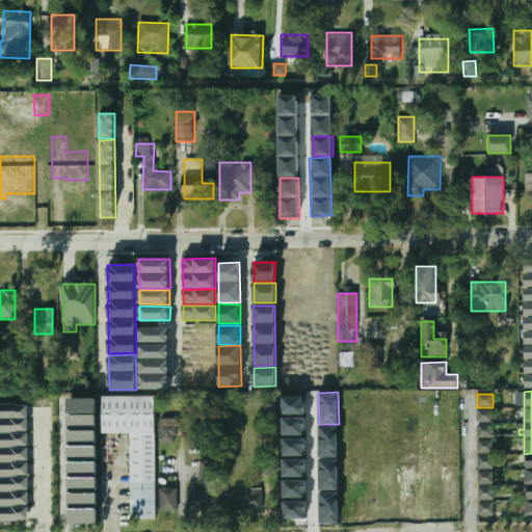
[(130,433),(130,520),(156,519),(156,396),(103,397),(104,433),(130,433)]
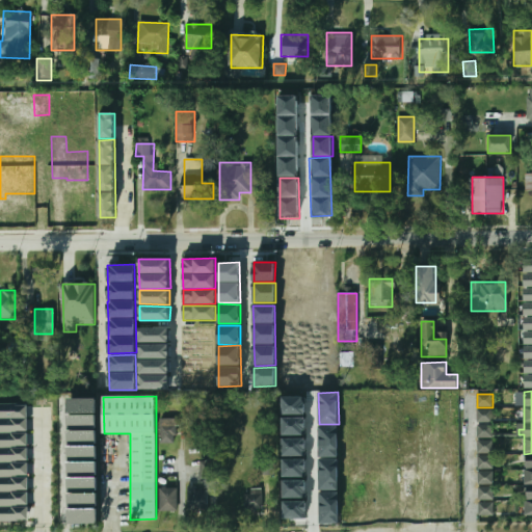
[(283,396),(282,415),(304,415),(306,397),(283,396)]
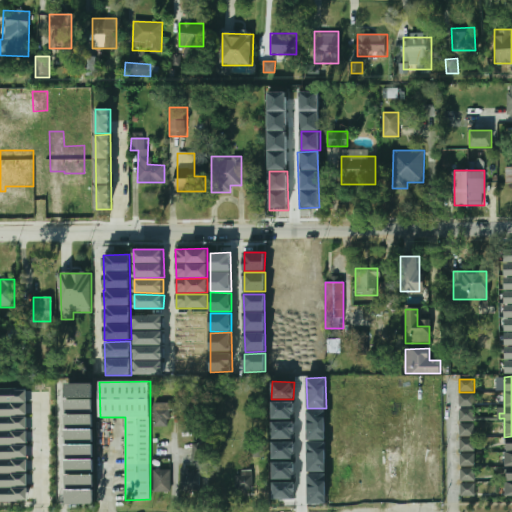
[(64,397),(64,383),(92,383),(92,397),(64,397)]
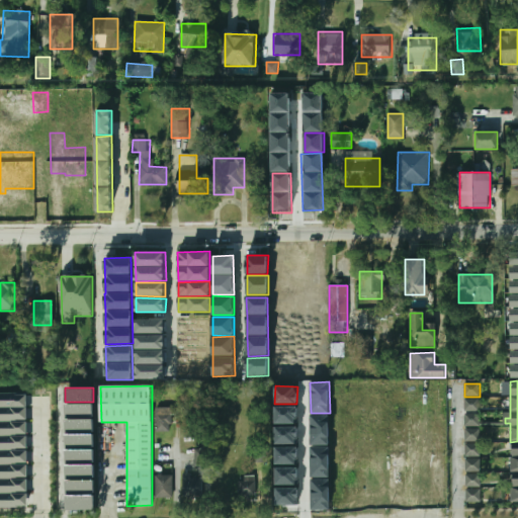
[(0,407),(0,394),(25,394),(25,407),(0,407)]
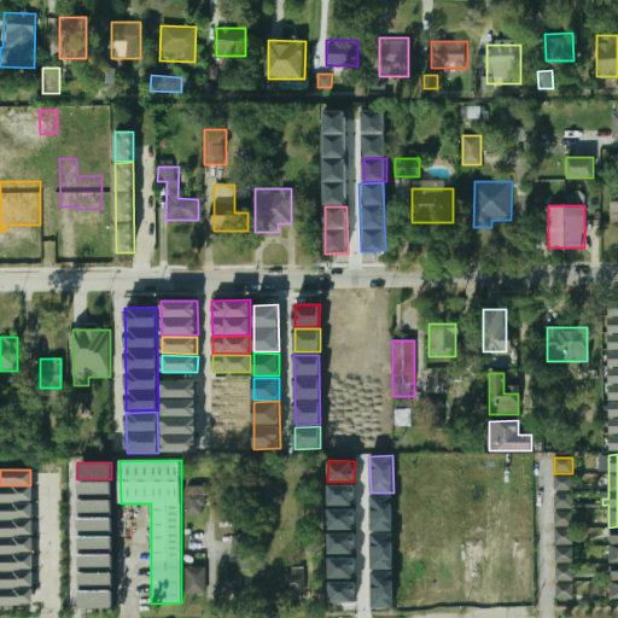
[(554,490),(572,491),(572,476),(554,476),(554,490)]
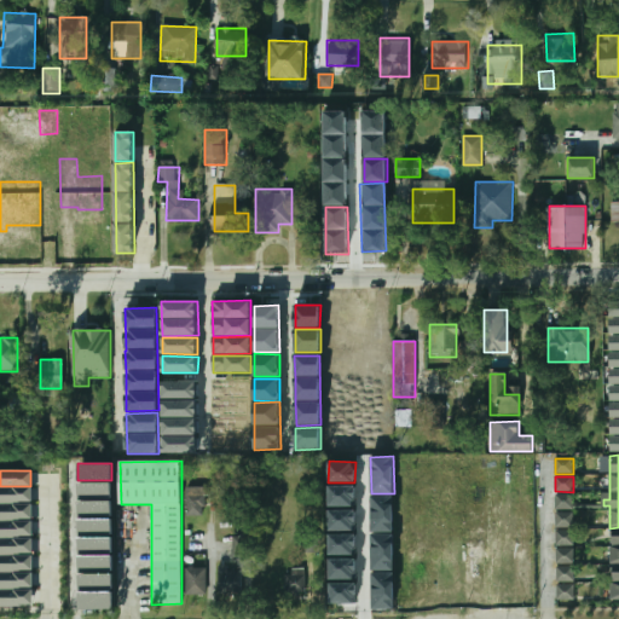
[(79,498),(79,482),(111,481),(111,498),(79,498)]
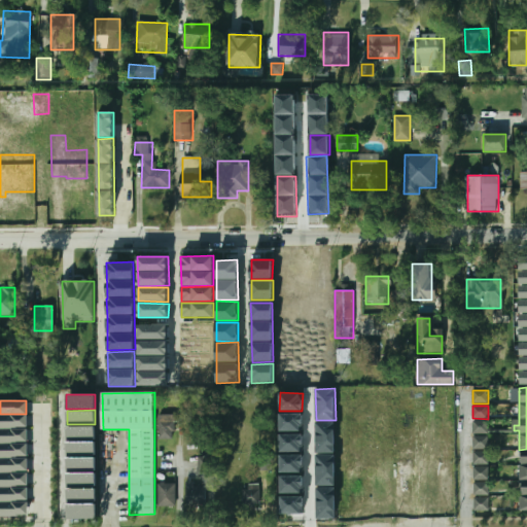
[(280,431),(303,431),(303,413),(280,414),(280,431)]
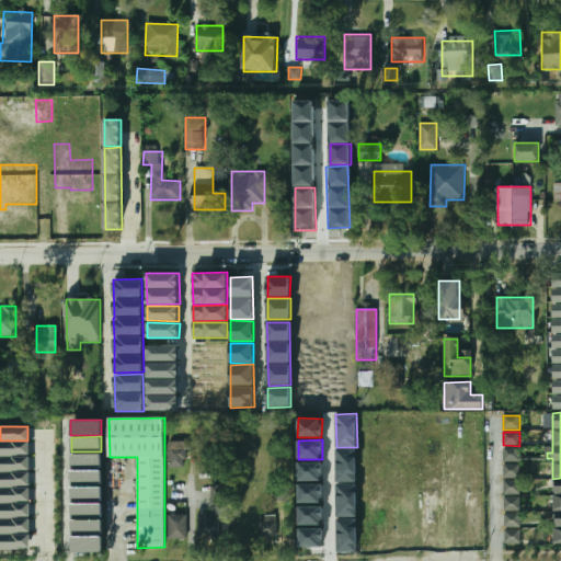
[(0,456),(0,441),(27,441),(27,456),(0,456)]
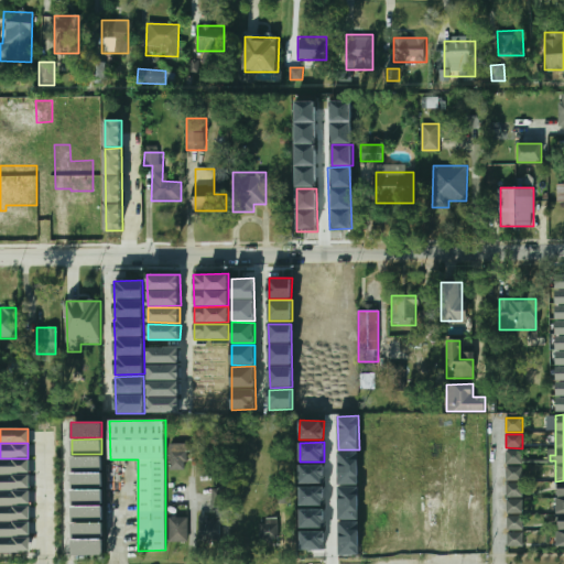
[(171,470),(187,469),(187,443),(170,444),(171,470)]
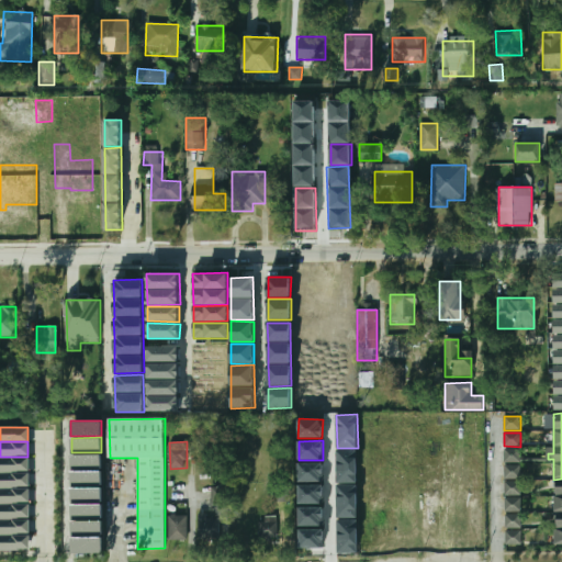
[(505,462),(520,462),(520,448),(505,448),(505,462)]
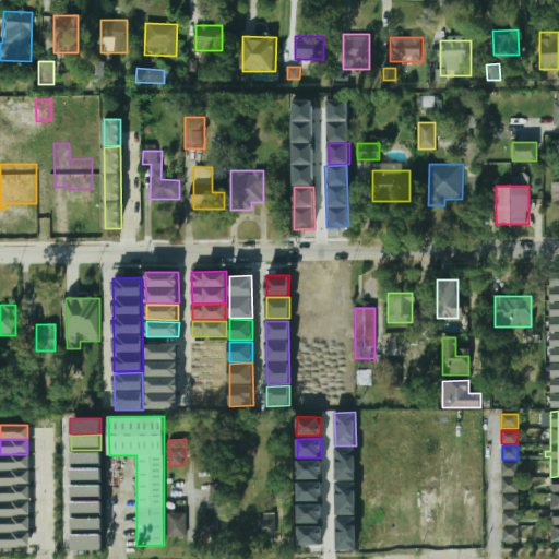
[(355,515),(356,447),(335,447),(335,515),(355,515)]
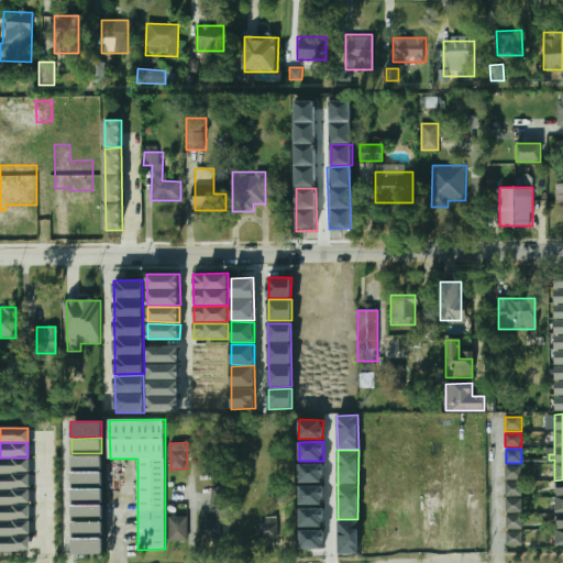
[(72,471),(72,455),(101,455),(101,471),(72,471)]
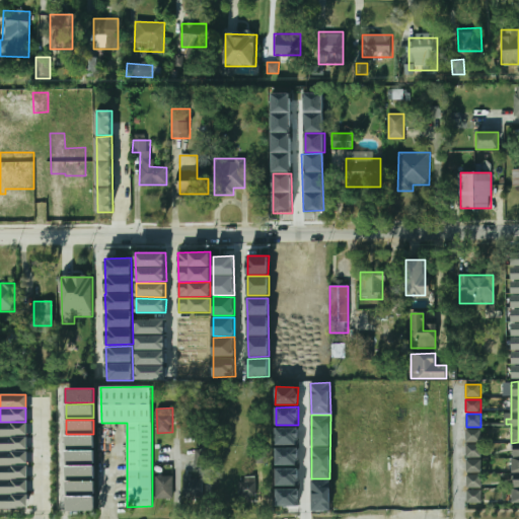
[(0,436),(0,422),(25,422),(25,436),(0,436)]
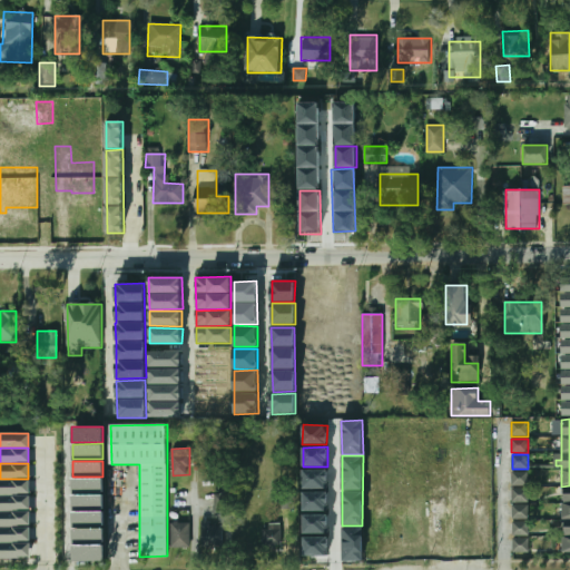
[(303,489),(328,489),(327,469),(303,470),(303,489)]
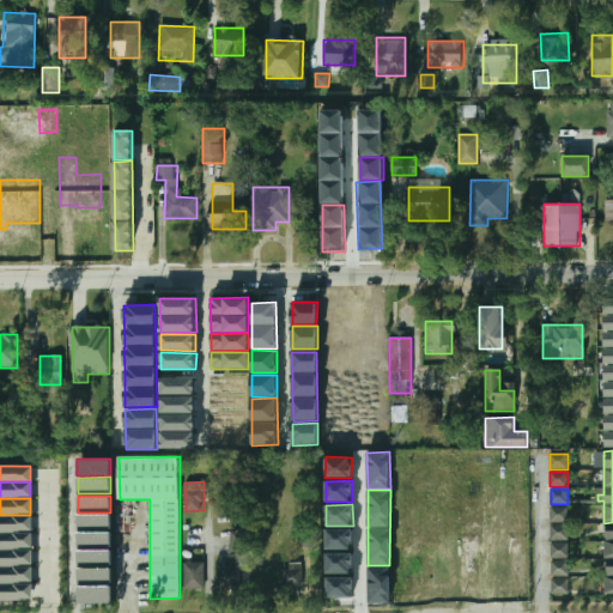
[(569,522),(569,508),(551,508),(551,522),(569,522)]
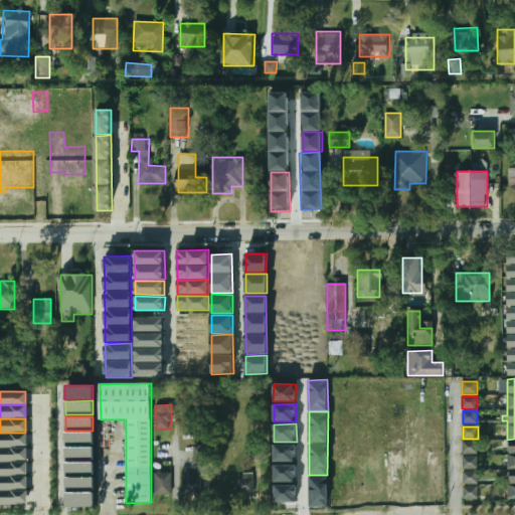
[(65,446),(65,433),(94,432),(94,446),(65,446)]
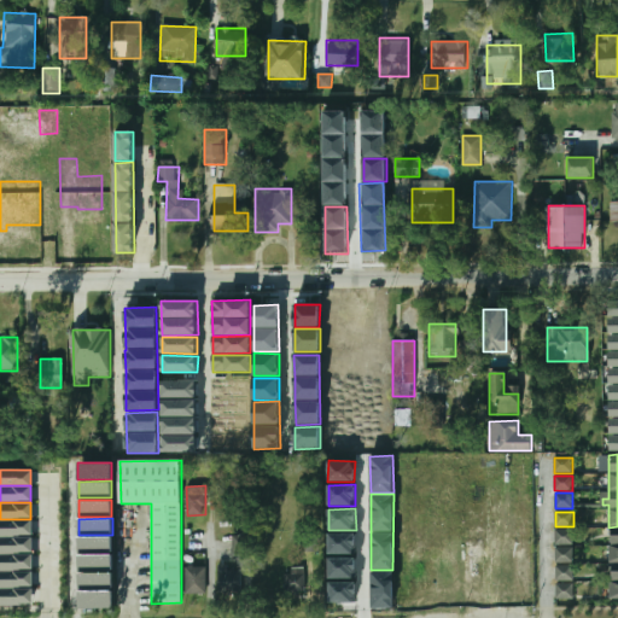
[(0,536),(0,520),(30,520),(30,536),(0,536)]
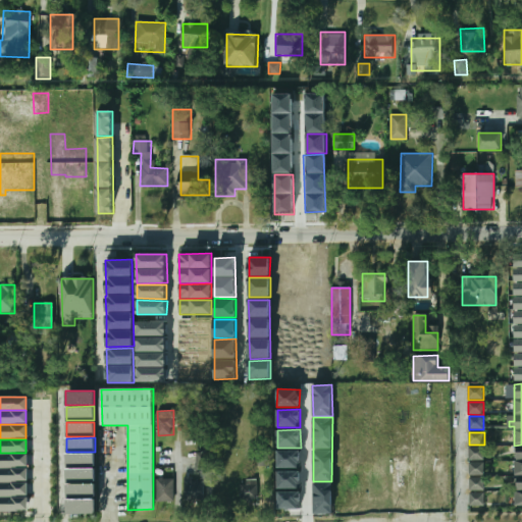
[(483,460),(483,447),(469,447),(469,460),(483,460)]
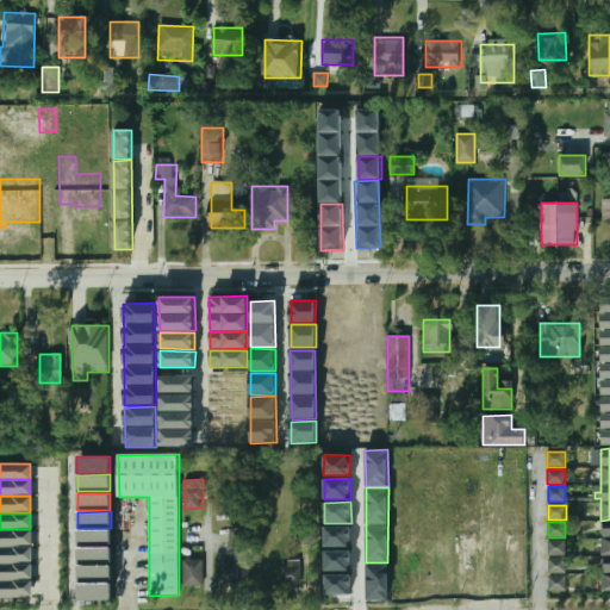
[(324,547),(350,547),(352,527),(325,527),(324,547)]
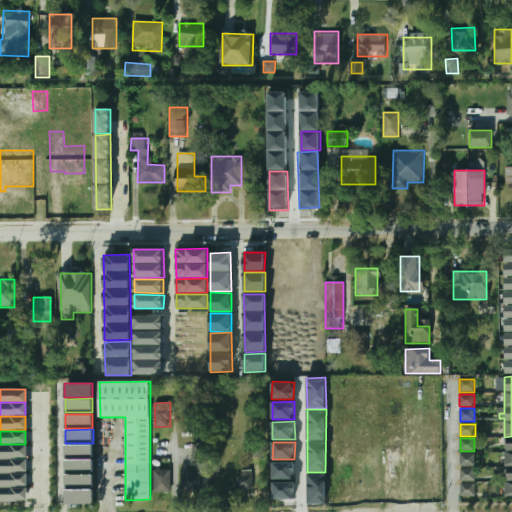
[(194,460),(206,460),(205,443),(193,444),(194,460)]
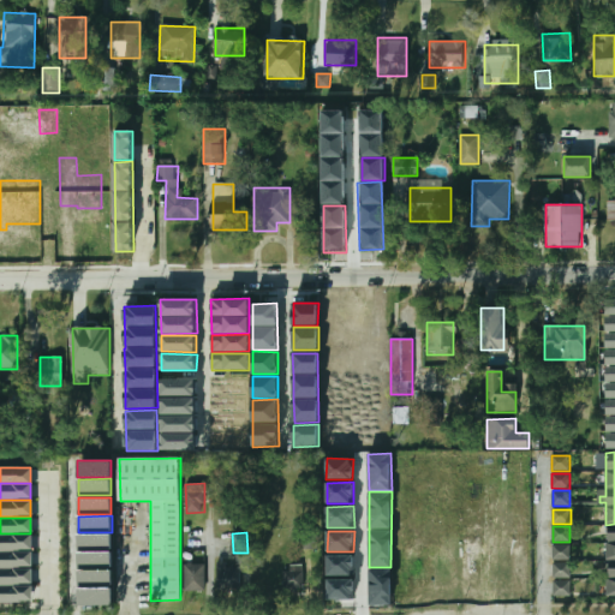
[(78,550),(78,535),(112,533),(112,550),(78,550)]
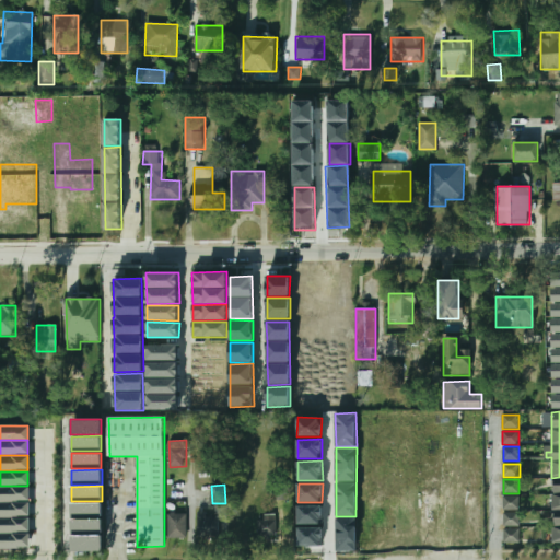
[(0,501),(0,487),(27,487),(27,501),(0,501)]
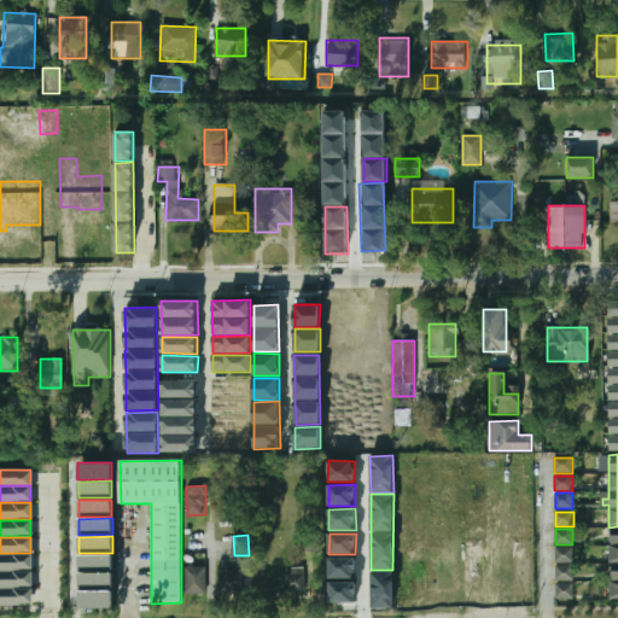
[(573,547),(555,547),(555,563),(573,563),(573,547)]
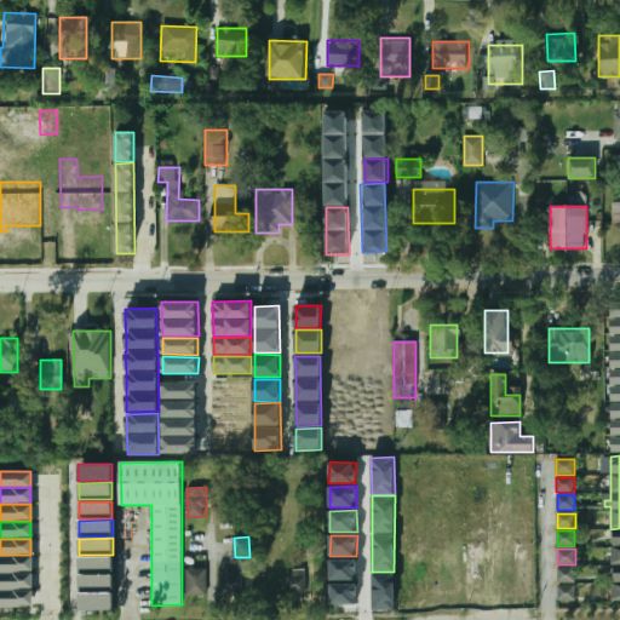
[(0,572),(0,556),(30,556),(30,572),(0,572)]
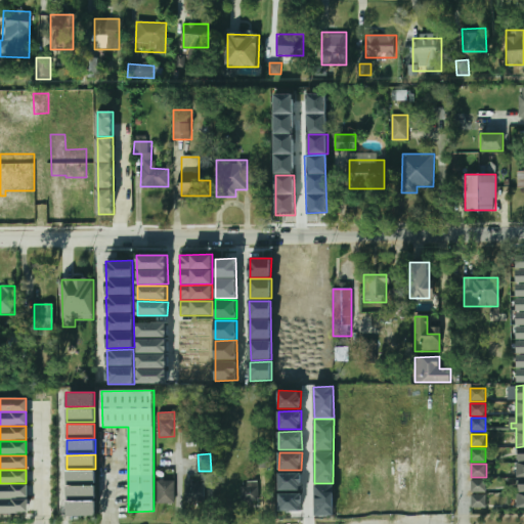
[(67,485),(67,471),(95,471),(95,484),(67,485)]
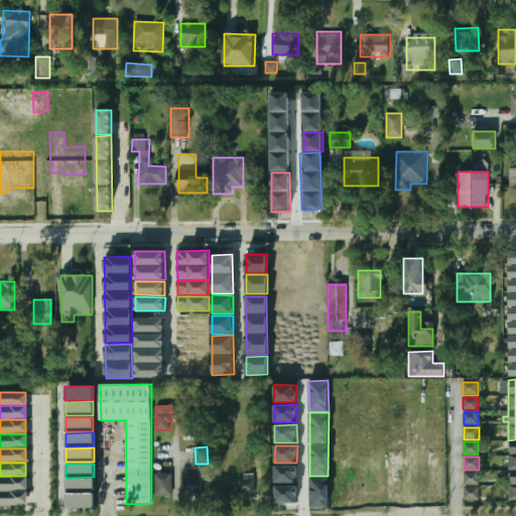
[(274,466),(275,483),(297,483),(297,466),(274,466)]
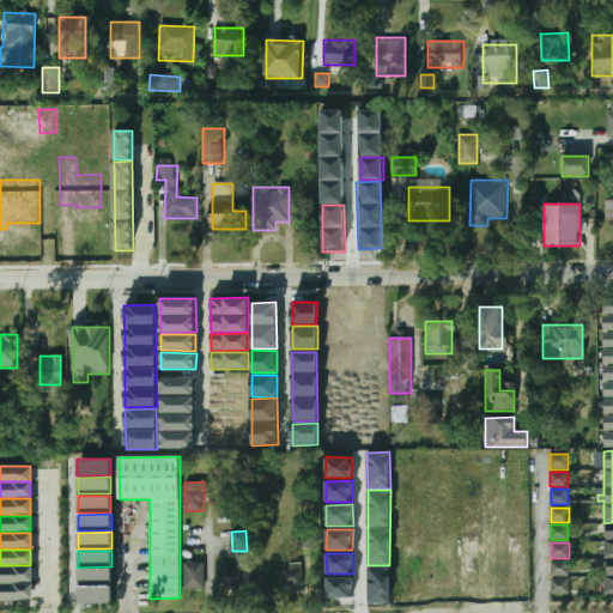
[(225,566),(225,560),(216,560),(217,587),(240,586),(240,565),(225,566)]
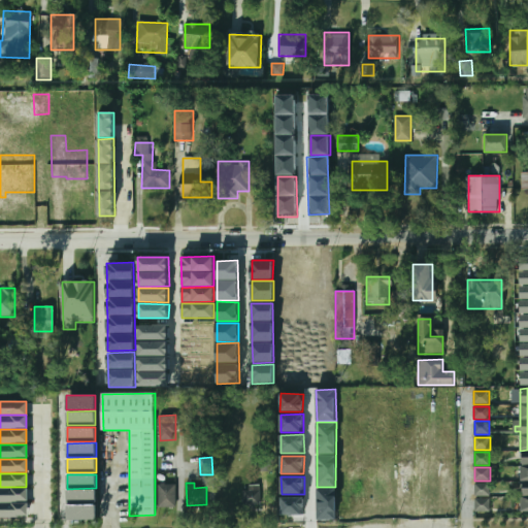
[(490,483),(474,483),(475,496),(490,496),(490,483)]
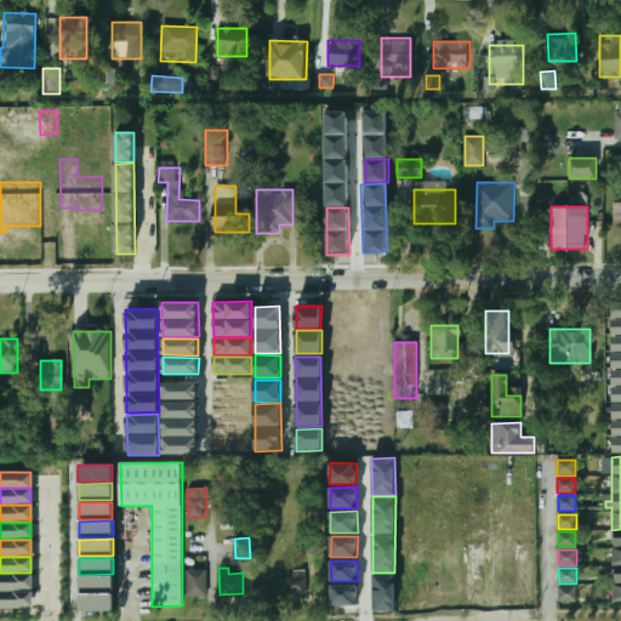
[(186,569),(186,597),(209,597),(209,569),(186,569)]
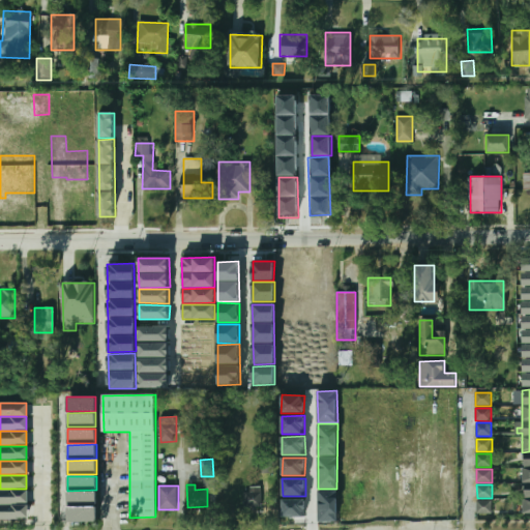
[(244,489),(244,510),(262,509),(262,489),(244,489)]
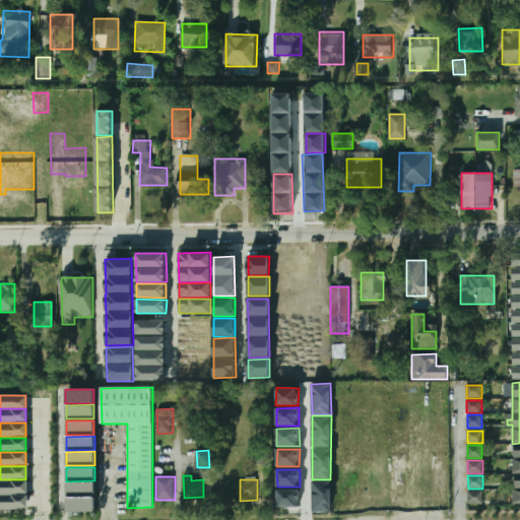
[(0,494),(0,480),(25,480),(25,494),(0,494)]
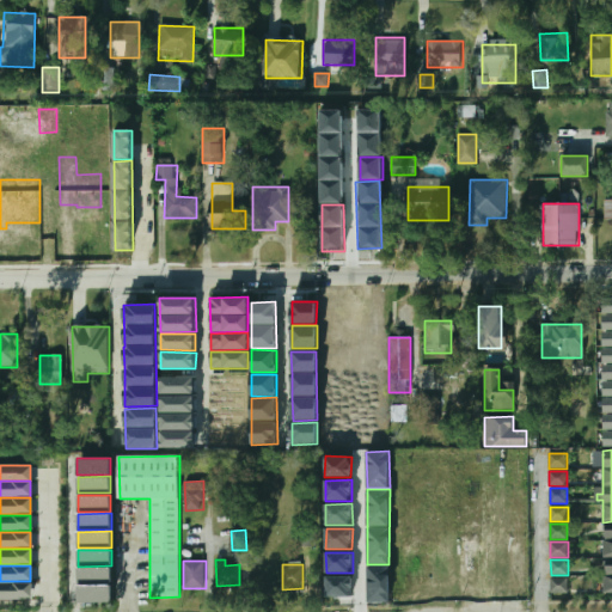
[(390,565),(367,565),(368,603),(390,603),(390,565)]
